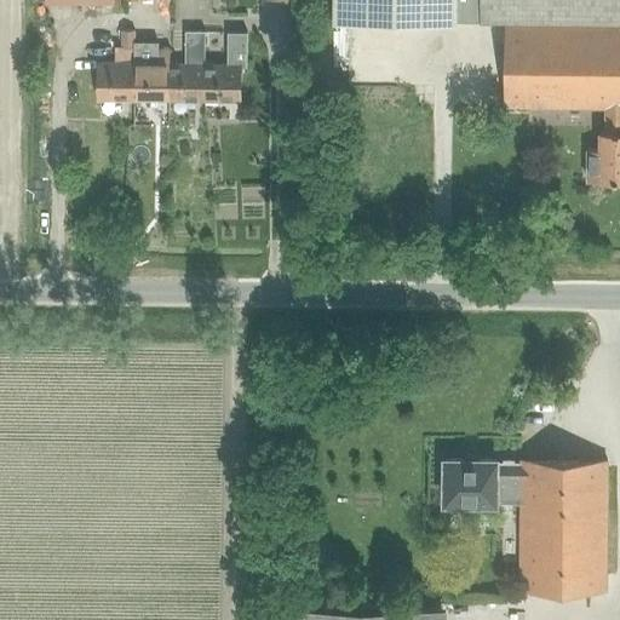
[(619,0),(333,0),(333,18),(506,21),(505,107),(606,109),(604,132),(600,132),(600,150),(587,149),(587,182),(619,181),(619,0)]
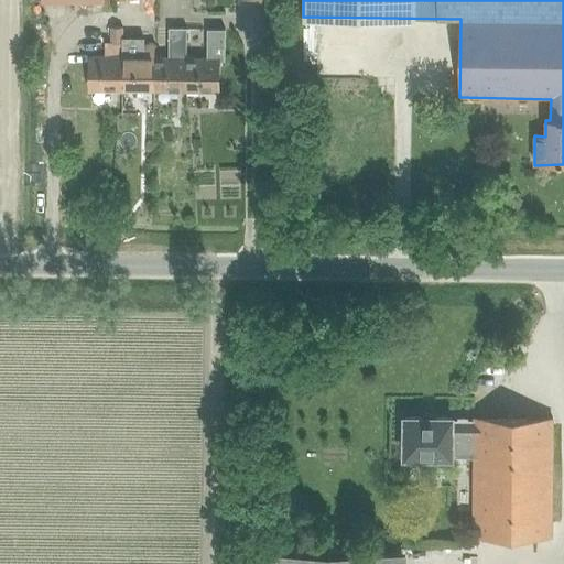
[(121,91),(122,57),(121,57),(122,40),(122,29),(110,29),(110,44),(105,44),(105,57),(89,57),(89,90),(121,91)]
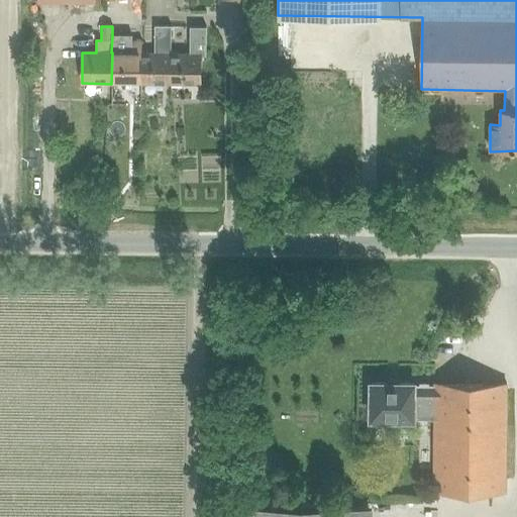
[(171,84),(171,54),(171,26),(154,26),(154,54),(141,54),(141,84),(171,84)]
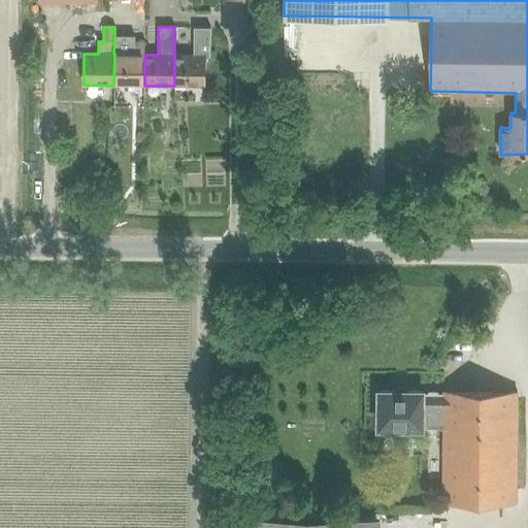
[(174,86),(203,87),(204,87),(204,57),(209,57),(210,28),(194,28),(194,55),(174,55),(174,86)]
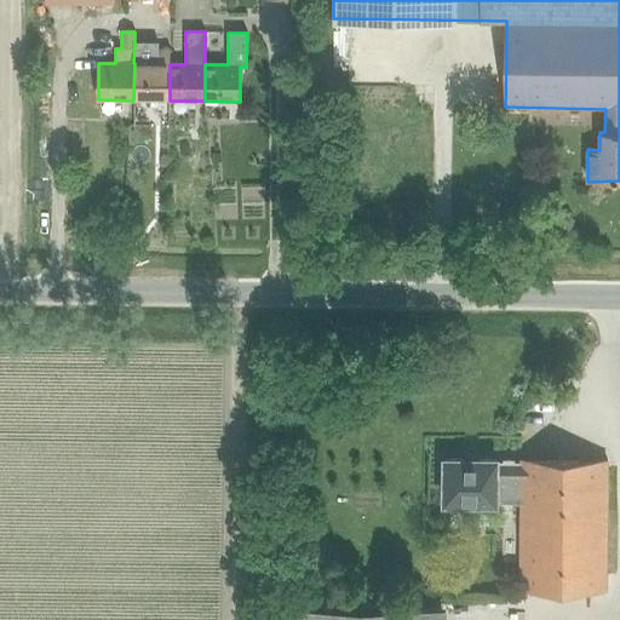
[(170,101),(170,64),(170,50),(159,49),(159,44),(135,44),(133,63),(135,63),(133,101),(170,101)]
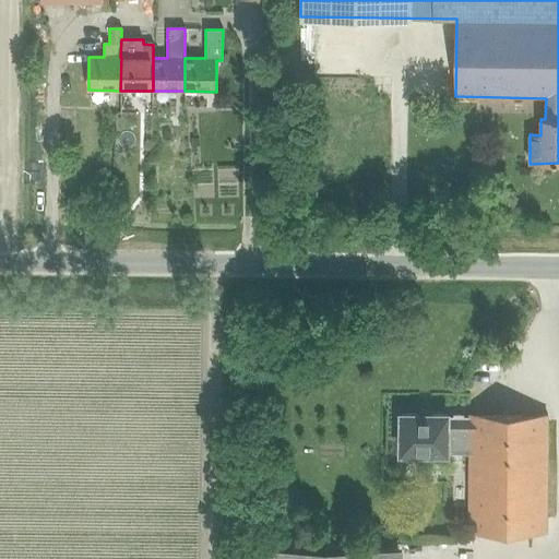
[(471,453),(471,445),(471,421),(471,418),(448,418),(448,414),(402,414),(402,419),(397,419),(397,435),(402,435),(402,453),(448,453),(471,453)]
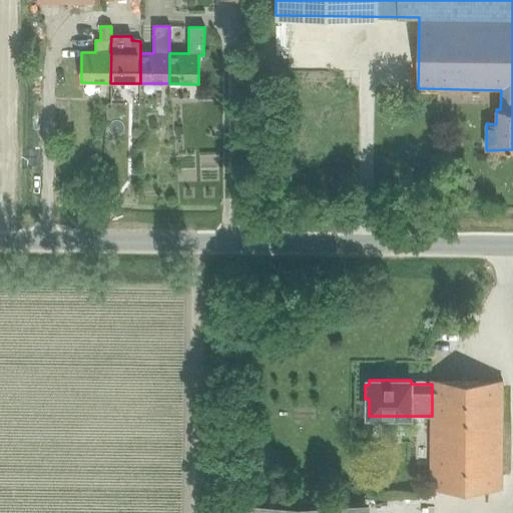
[(502,488),(503,381),(432,381),(432,384),(432,387),(432,409),(432,416),(431,487),(502,488)]
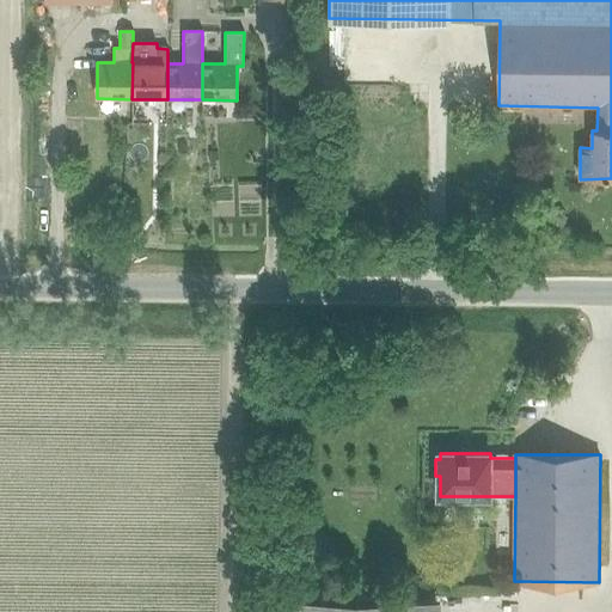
[(582,611),(585,595),(570,594),(569,611),(577,611),(582,611)]
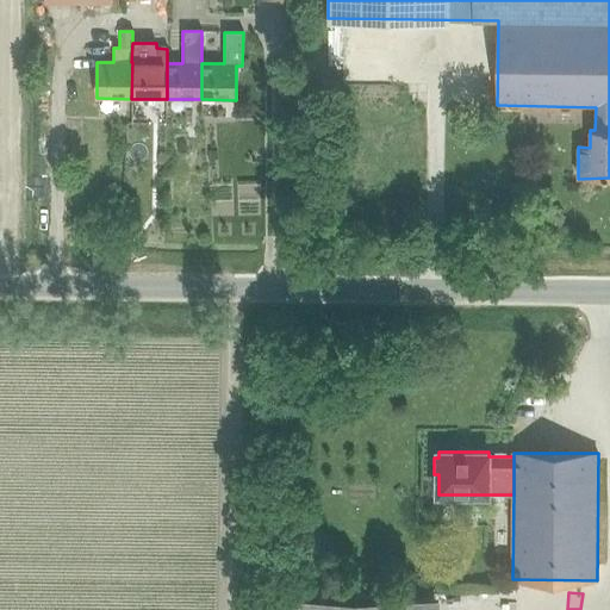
[(285,593),(284,609),(434,609),(434,595),(285,593)]
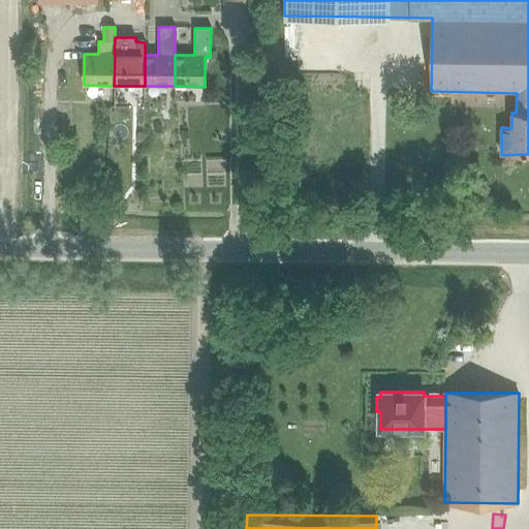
All buildings are outlined.
